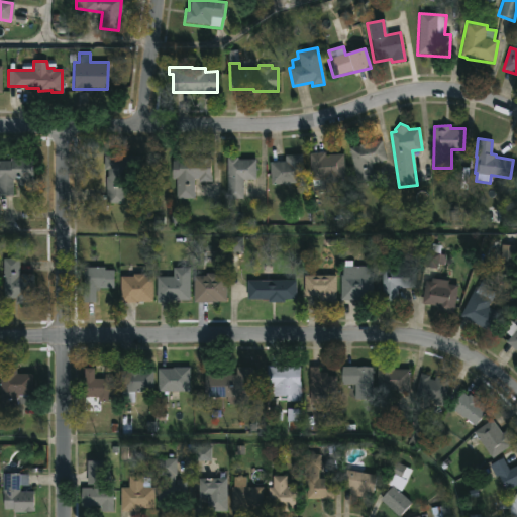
[(382,139),(386,159),(369,163),(373,179),(356,183),(348,147),(359,145),(358,143),(382,139)]
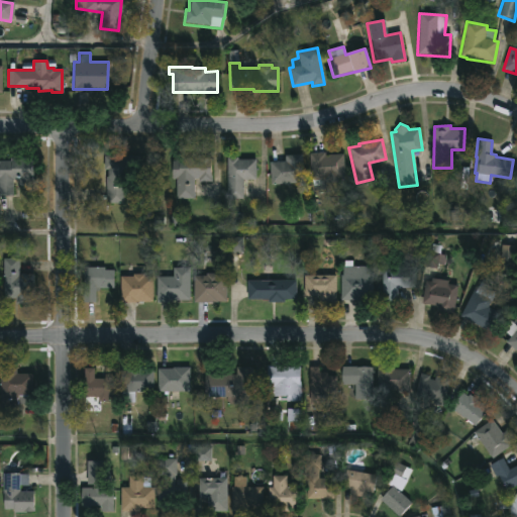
[(325,151),(325,154),(342,153),(344,176),(323,177),(324,185),(312,185),(312,179),(311,179),(309,152),(325,151)]
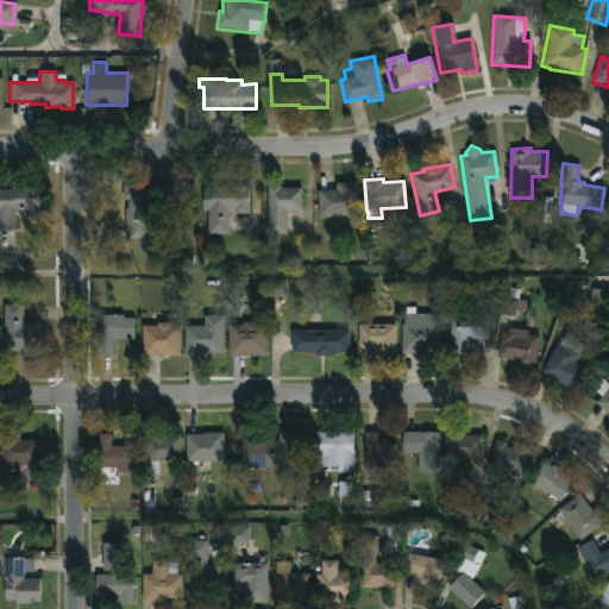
[(357,213),(318,215),(315,190),(336,189),(336,182),(355,181),(357,213)]
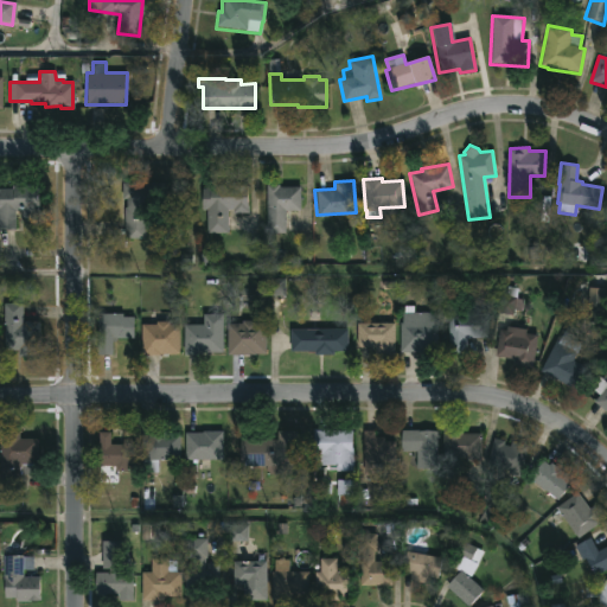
[(279,183),(279,186),(300,186),(300,210),(286,210),(286,232),(266,232),(267,183),(279,183)]
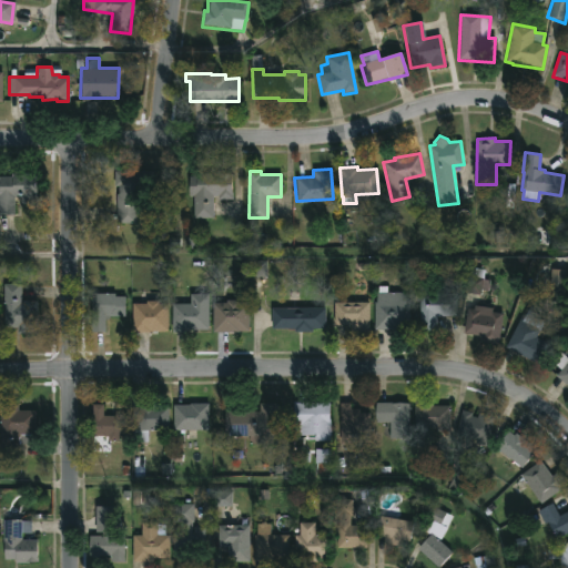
[(33,172),(33,188),(36,188),(36,204),(19,204),(19,196),(13,196),(13,214),(0,214),(0,175),(10,175),(10,172),(33,172)]
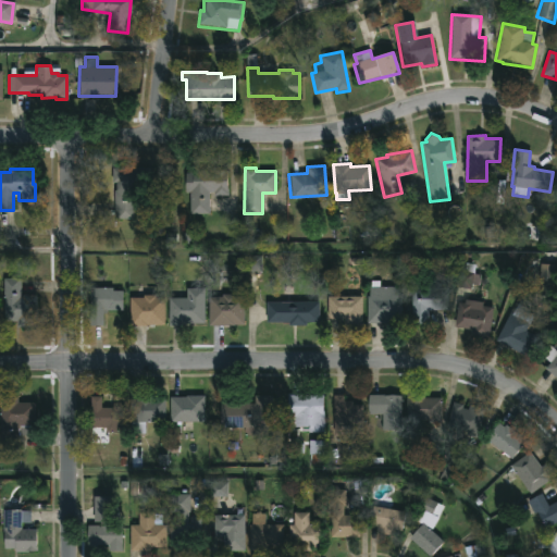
[(227,170),(226,196),(213,195),(213,192),(208,192),(208,213),(189,213),(190,192),(185,192),(185,174),(192,174),(192,169),(227,170)]
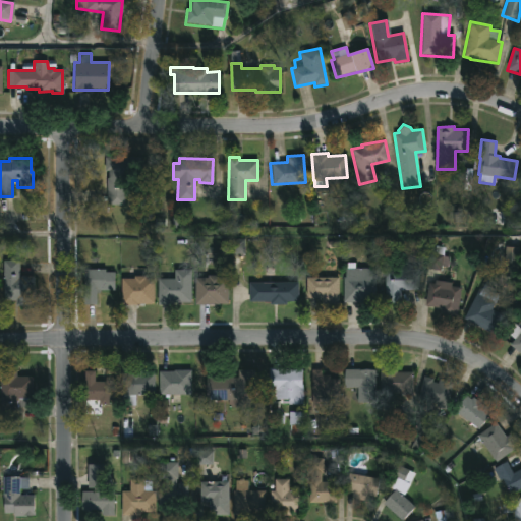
[(125,205),(107,205),(107,178),(125,178),(125,205)]
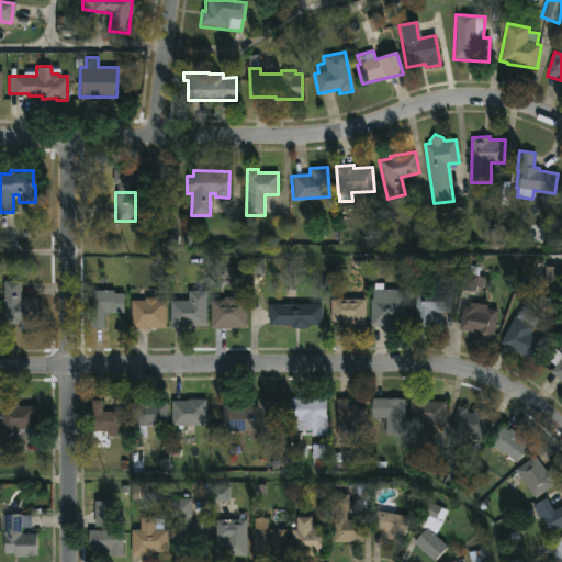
[(263,257),(263,274),(238,274),(238,272),(235,272),(235,260),(248,260),(248,257),(263,257)]
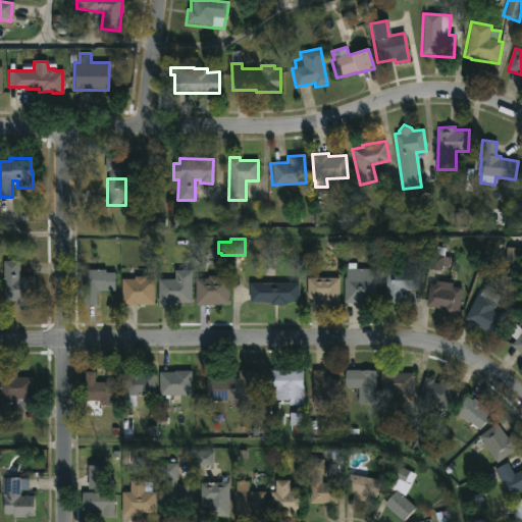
[(521,249),(506,248),(506,271),(520,272),(521,249)]
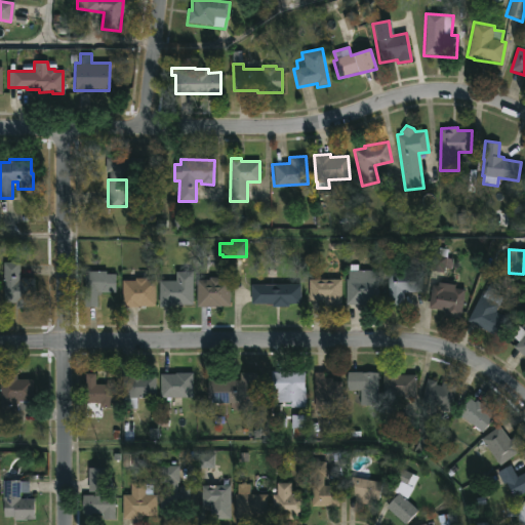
[(13,251),(13,256),(17,256),(18,279),(19,278),(34,277),(34,308),(14,308),(14,301),(3,303),(2,261),(5,261),(5,251),(13,251)]
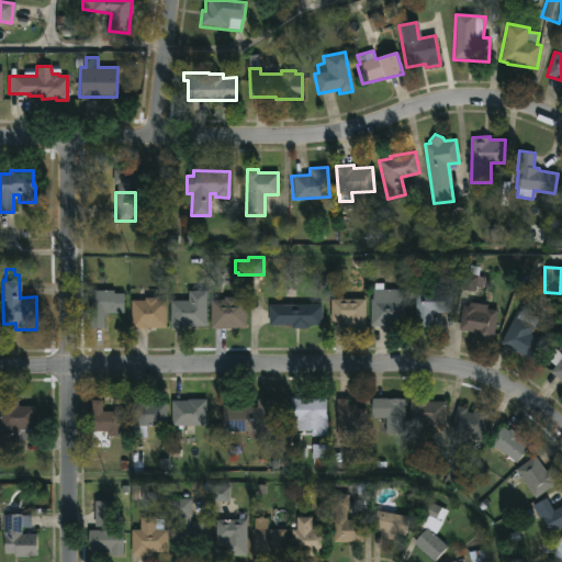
[(483,292),(486,278),(465,273),(462,288),(483,292)]
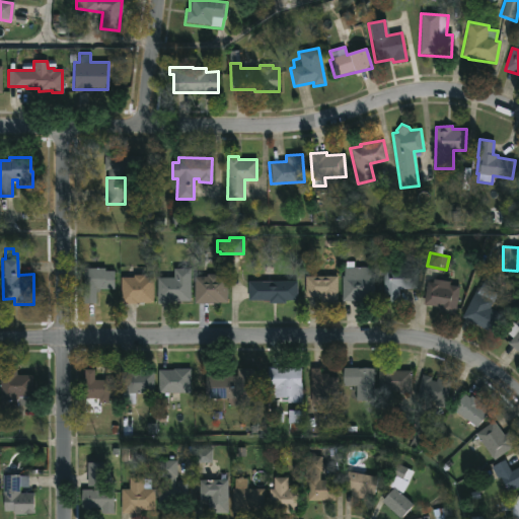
[(390,258),(390,268),(419,268),(419,288),(399,288),(399,302),(383,302),(383,276),(380,276),(380,257),(390,258)]
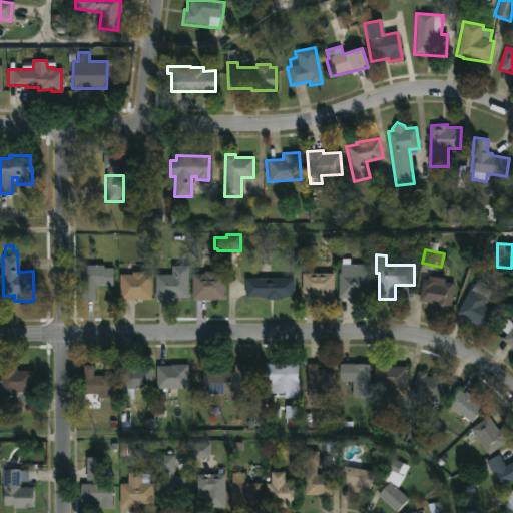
[(350,259),(350,264),(366,264),(367,301),(356,301),(356,297),(338,297),(338,272),(340,272),(340,263),(342,263),(342,259),(350,259)]
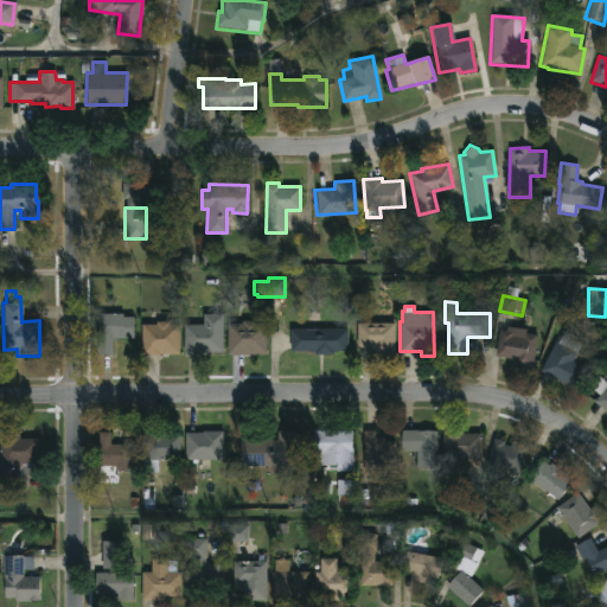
[(122,313),(122,315),(133,317),(133,336),(114,336),(114,355),(97,355),(97,313),(122,313)]
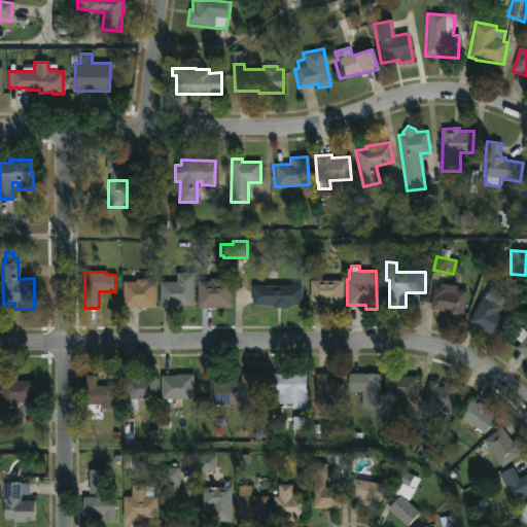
[(174,308),(160,308),(160,281),(176,281),(176,273),(194,272),(194,305),(174,305),(174,308)]
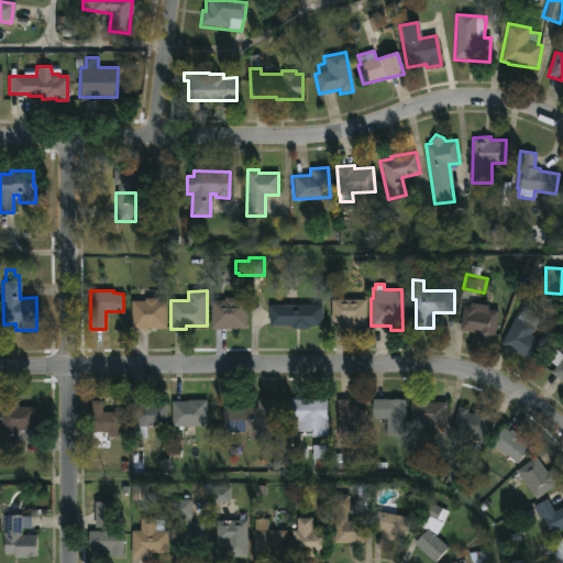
[(236,296),(236,300),(246,300),(246,328),(211,328),(211,300),(223,300),(223,296),(236,296)]
